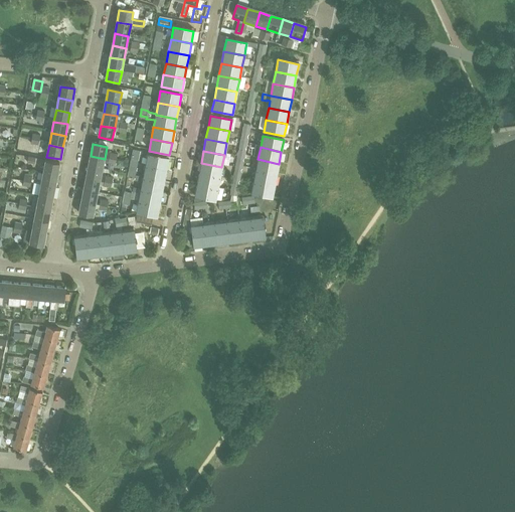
[(148,155),(145,167),(166,171),(168,159),(148,155)]
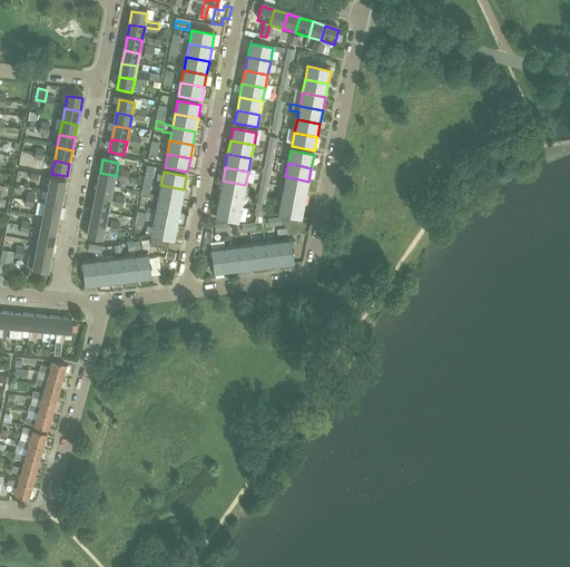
[(100,173),(98,186),(112,189),(116,176),(100,173)]
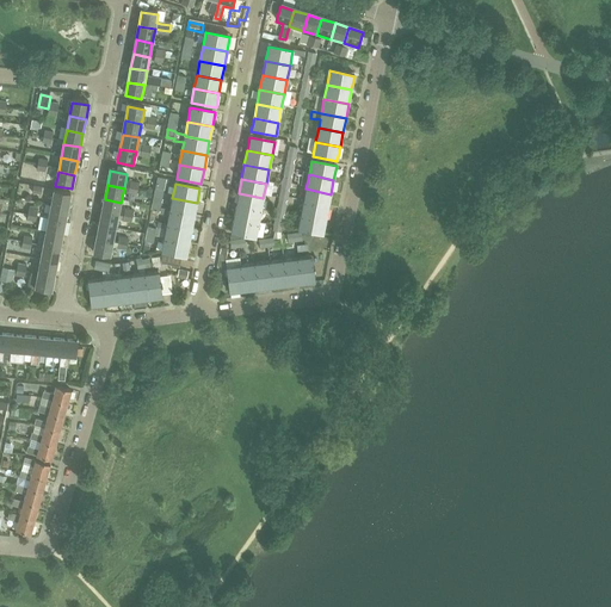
[(306,189),(303,203),(327,209),(331,194),(306,189)]
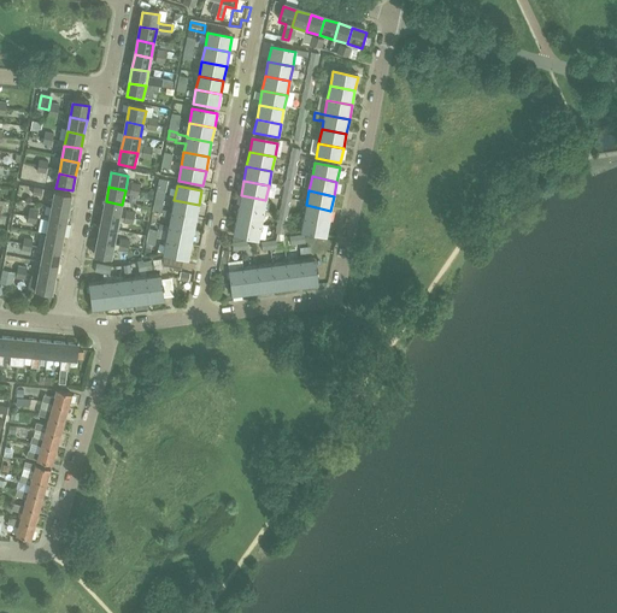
[(54,195),(52,208),(68,212),(71,198),(54,195)]
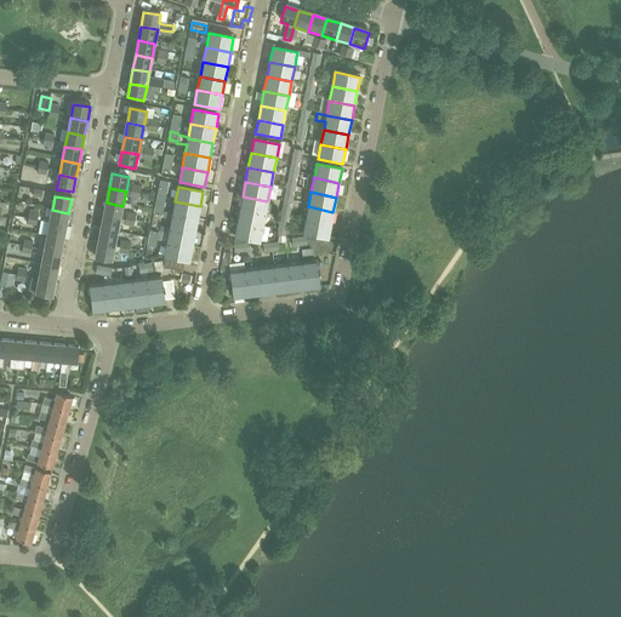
[(243,196),(239,211),(265,216),(267,201),(243,196)]
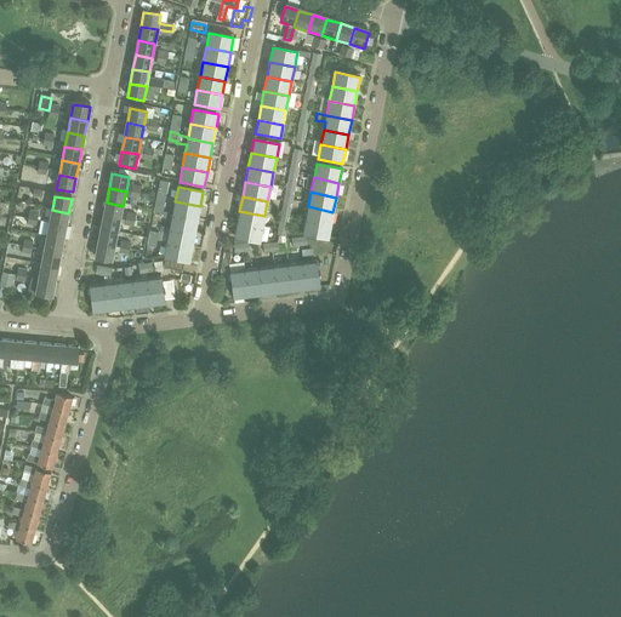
[(175,201),(172,216),(198,221),(200,206),(175,201)]
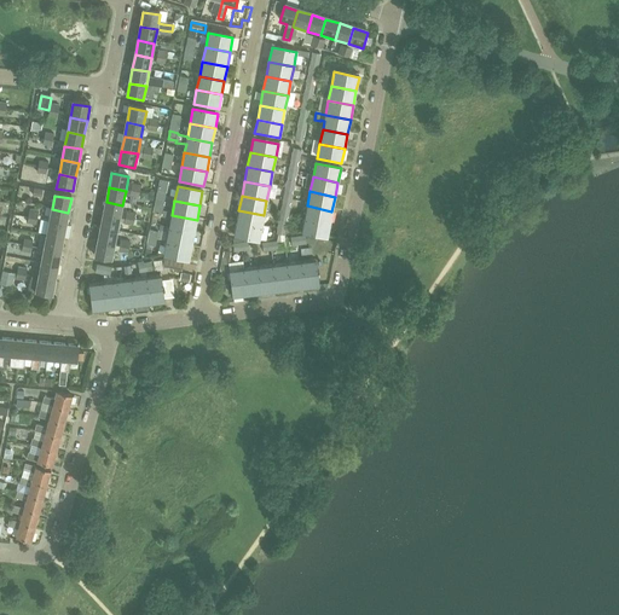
[(106,202),(103,216),(120,219),(122,206),(106,202)]
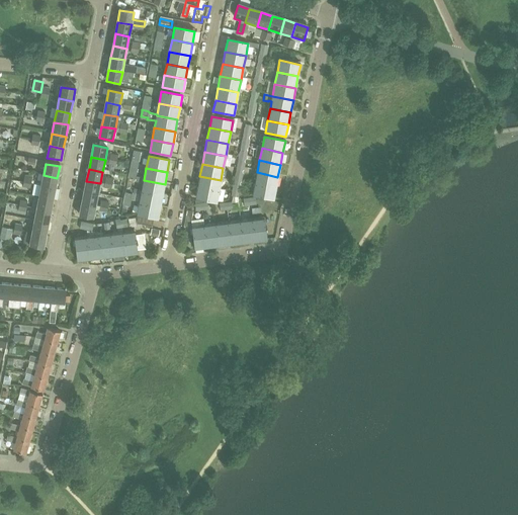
[(257,172),(254,184),(275,188),(277,177),(257,172)]
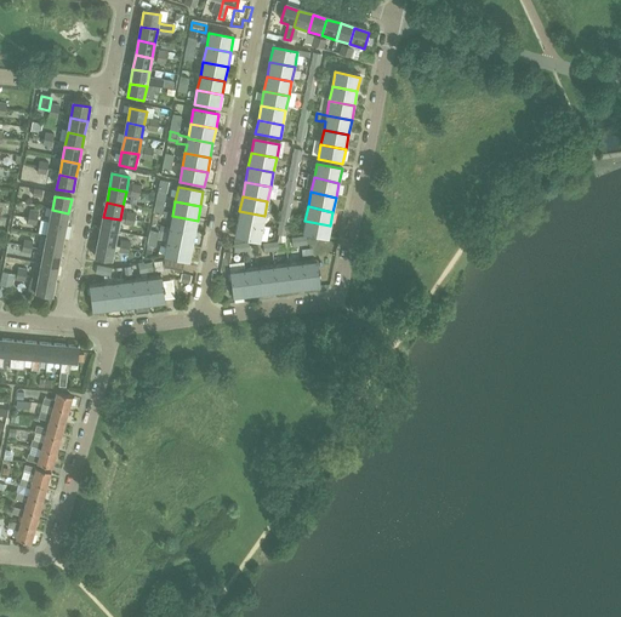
[(52,210),(50,224),(66,227),(68,213),(52,210)]
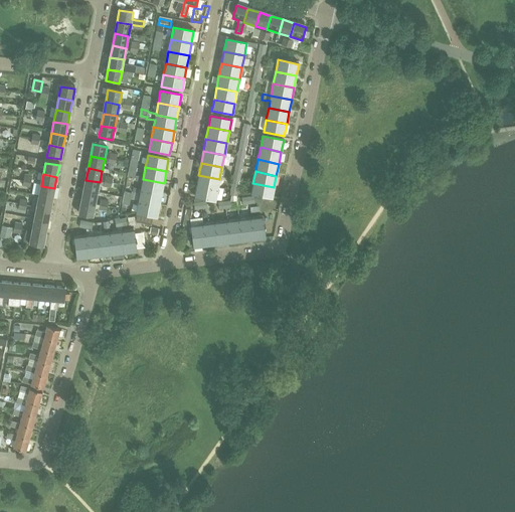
[(198,175),(196,186),(217,190),(219,179),(198,175)]
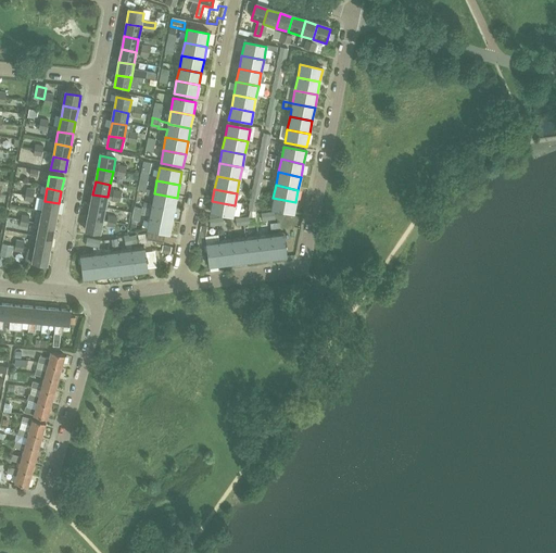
[(177,198),(154,193),(146,191),(144,195),(144,197),(153,199),(152,205),(174,210),(177,198)]
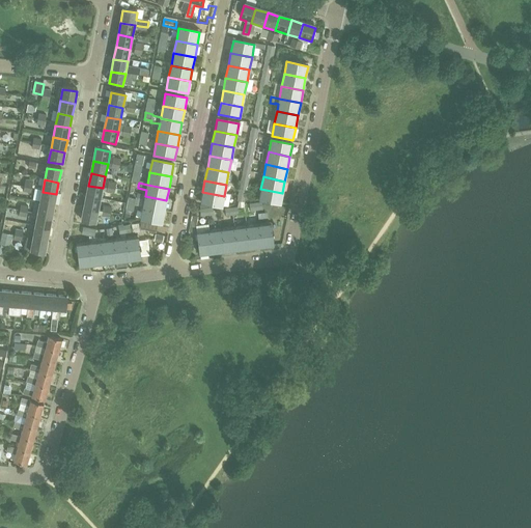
[(104,197),(116,198),(117,185),(104,185),(104,197)]
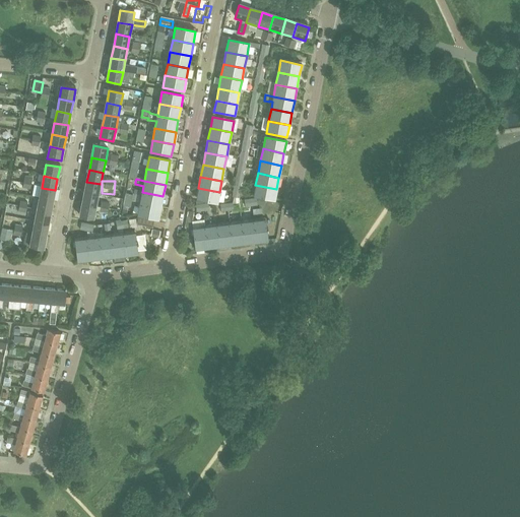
[(86,182),(84,193),(99,196),(101,184),(86,182)]
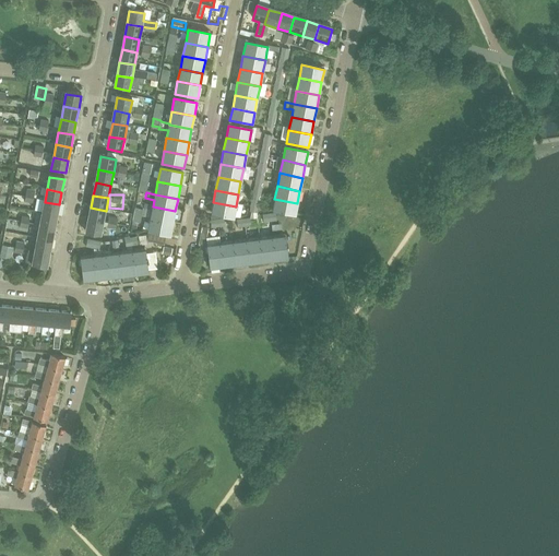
[(297,203),(274,199),(272,212),(295,216),(297,203)]
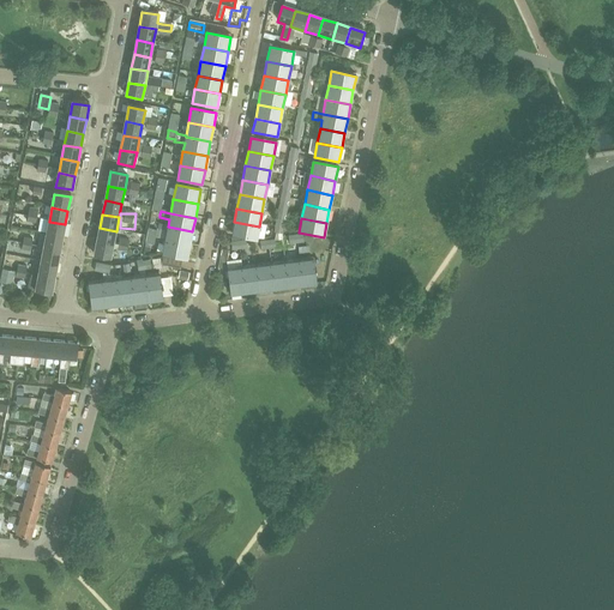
[(49,222),(46,235),(61,239),(65,224),(49,222)]
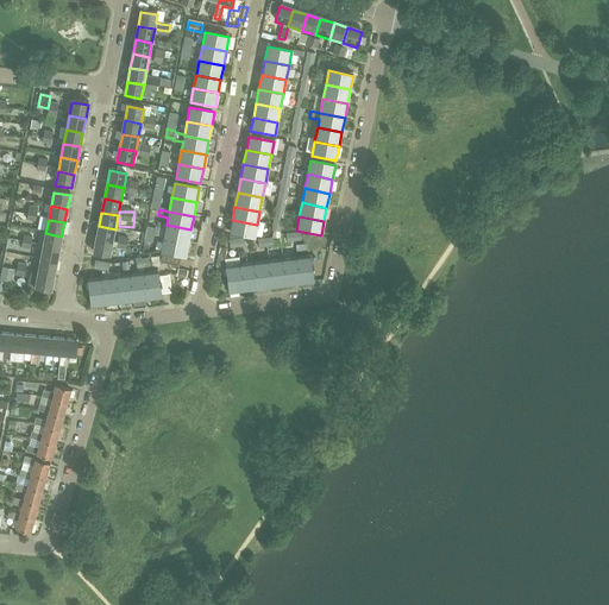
[(257,225),(232,220),(230,234),(253,239),(257,225)]
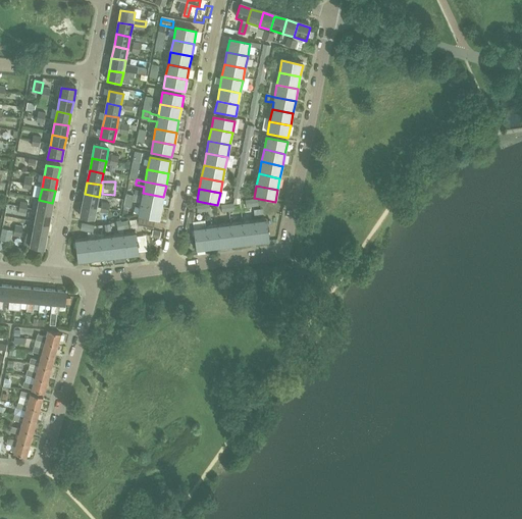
[(143,193),(140,205),(161,209),(163,197),(143,193)]
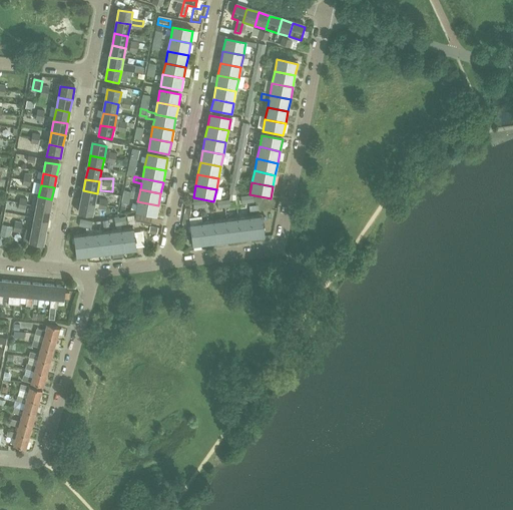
[(83,190),(81,202),(94,205),(97,193),(83,190)]
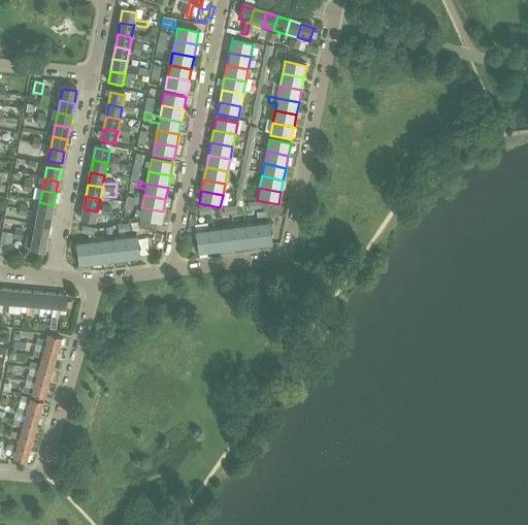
[(39,202),(37,215),(51,217),(53,205),(39,202)]
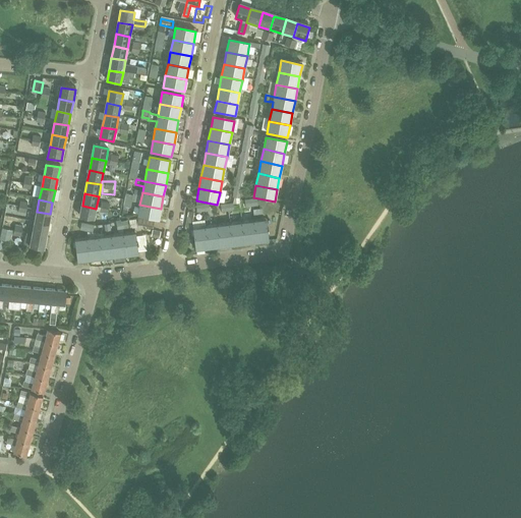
[(161,209),(139,205),(137,217),(159,221),(161,209)]
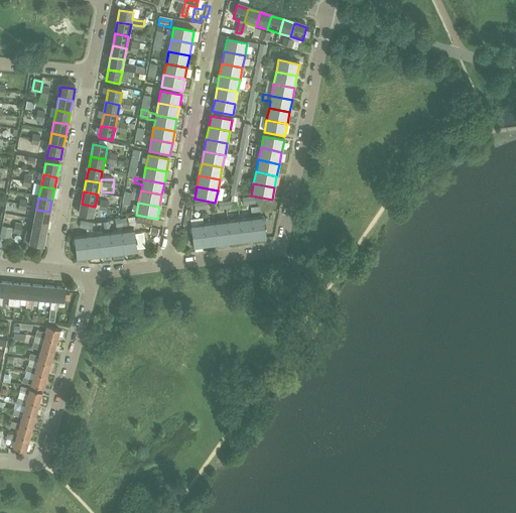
[(95,207),(82,204),(79,216),(93,219),(95,207)]
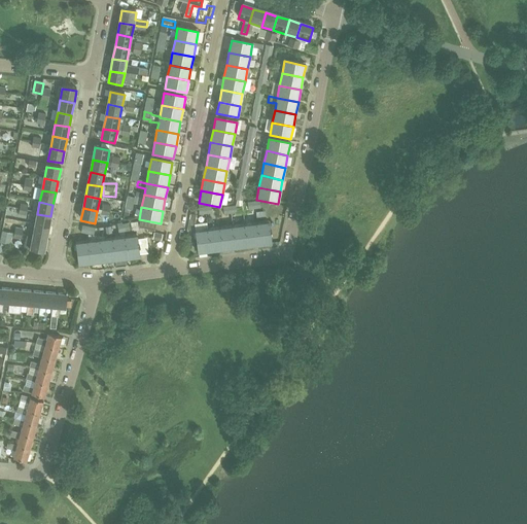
[(37,214),(34,225),(47,229),(50,216),(37,214)]
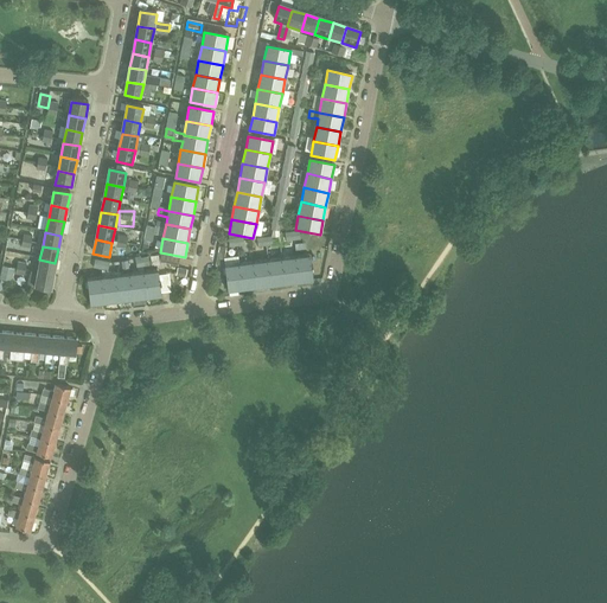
[(224,261),(227,249),(219,248),(215,267),(224,268),(224,261)]
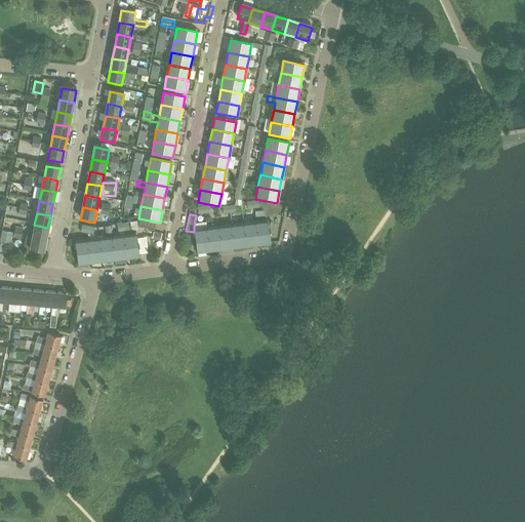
[(155,233),(157,226),(139,223),(138,229),(155,233)]
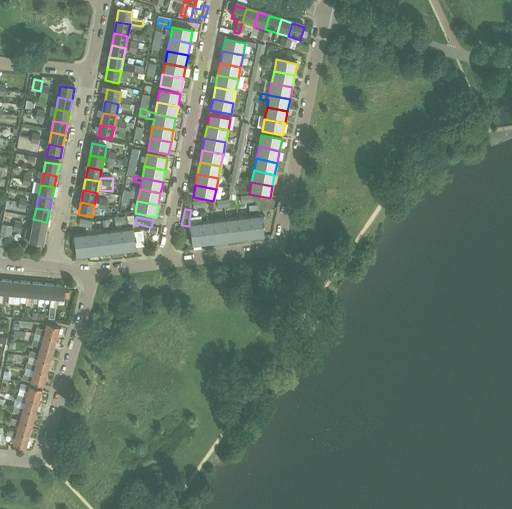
[(260,217),(249,218),(251,239),(263,238),(260,217)]
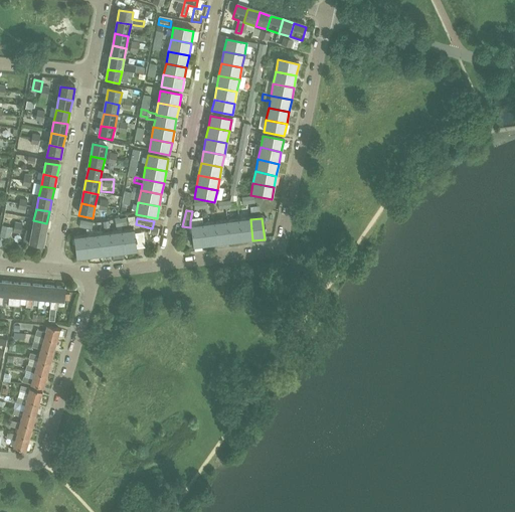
[(250,219),(238,221),(240,242),(252,240),(250,219)]
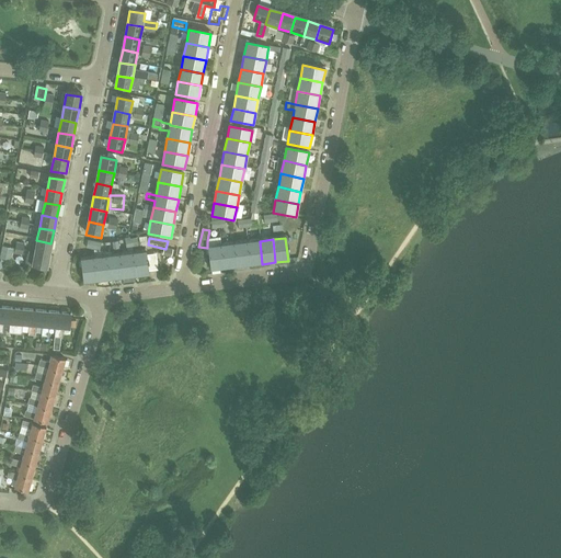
[(36,240),(34,253),(48,255),(50,243),(36,240)]
